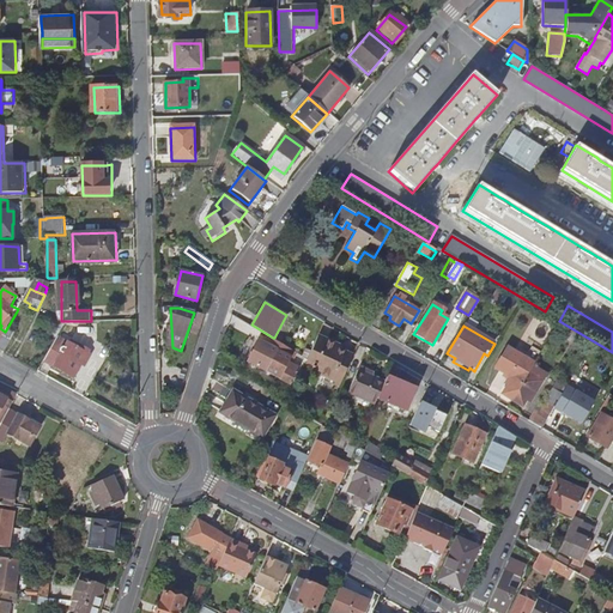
[(0,340),(0,349),(5,352),(13,337),(5,332),(0,340)]
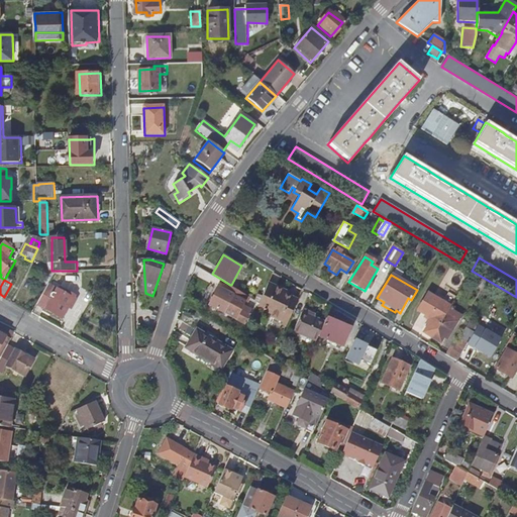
[(289,323),(299,300),(285,293),(286,290),(270,283),(261,303),(275,310),(272,315),(289,323)]
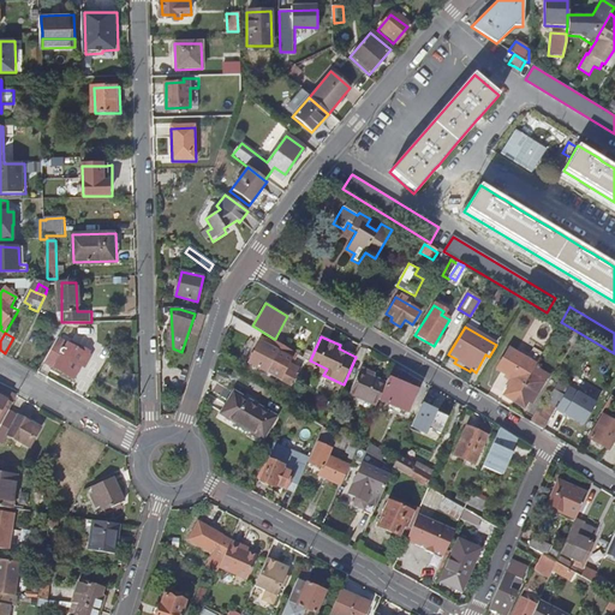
[(274,339),(270,345),(293,356),(296,351),(275,339),(274,339)]
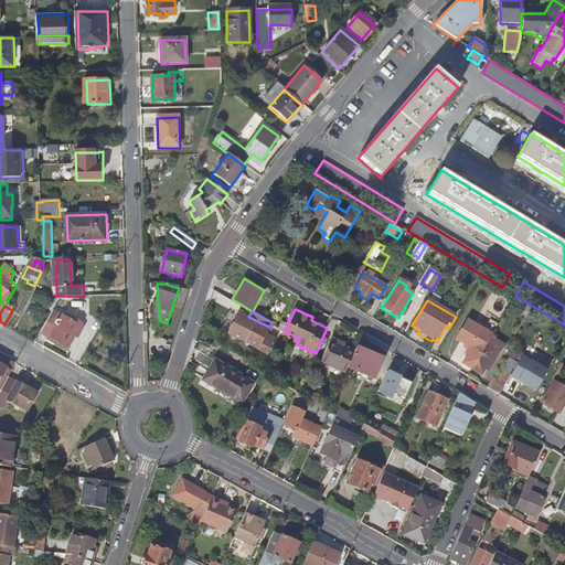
[(54,312),(41,333),(70,349),(76,338),(82,328),(83,326),(74,320),(73,322),(54,312)]
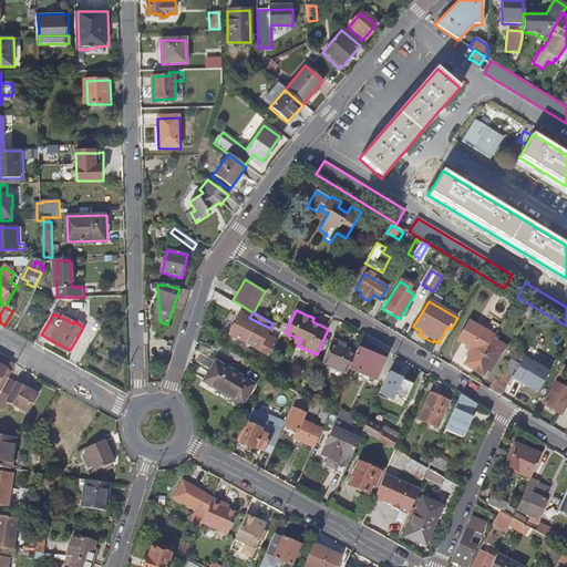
[(249,318),(240,313),(230,333),(270,353),(278,338),(268,333),(270,328),(249,318)]
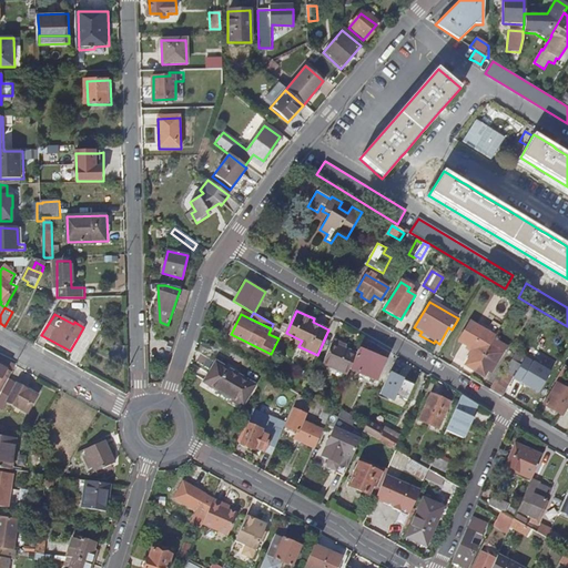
[(233,321),(225,318),(222,331),(230,333),(233,321)]
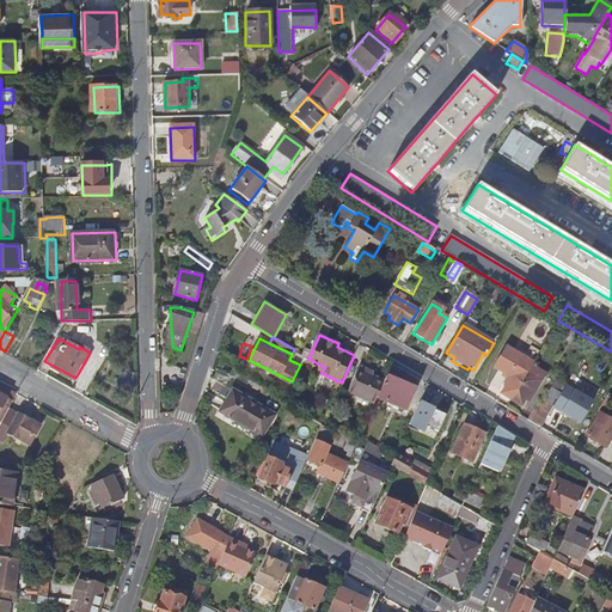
[(599,347),(593,343),(585,355),(592,359),(599,347)]
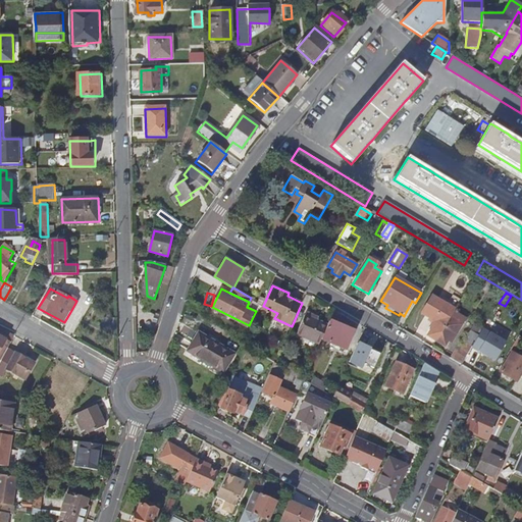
[(434,343),(453,313),(454,311),(431,297),(421,314),(435,323),(426,337),(434,343)]
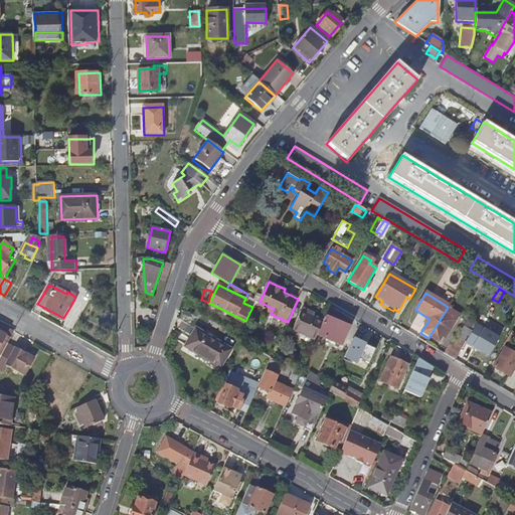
[(77,300),(74,299),(69,308),(72,309),(77,300)]
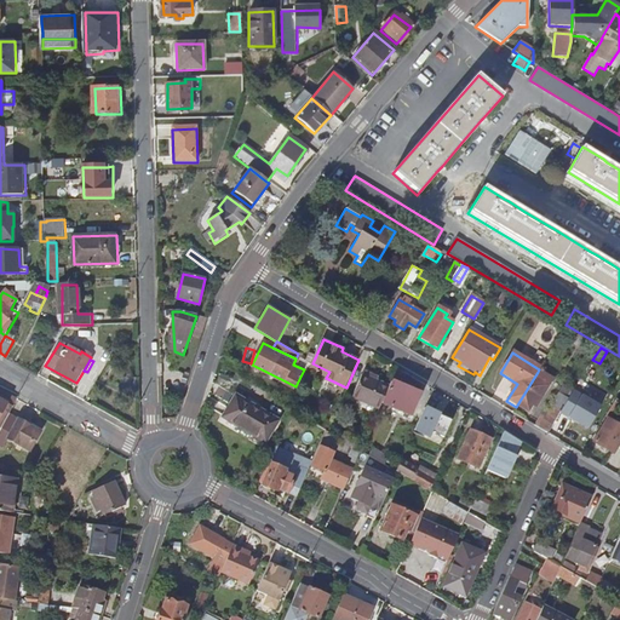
[(384,401),(390,385),(362,372),(351,400),(379,412),(384,401)]
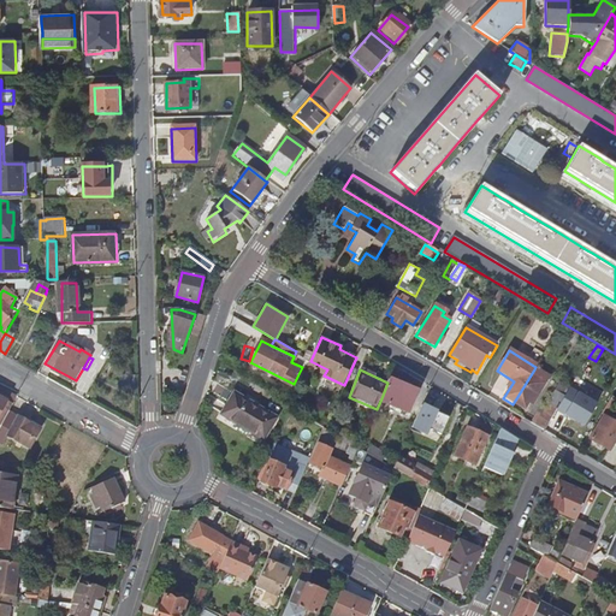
[(534,369),(513,404),(525,410),(529,402),(533,404),(549,379),(546,378),(548,377),(534,369)]
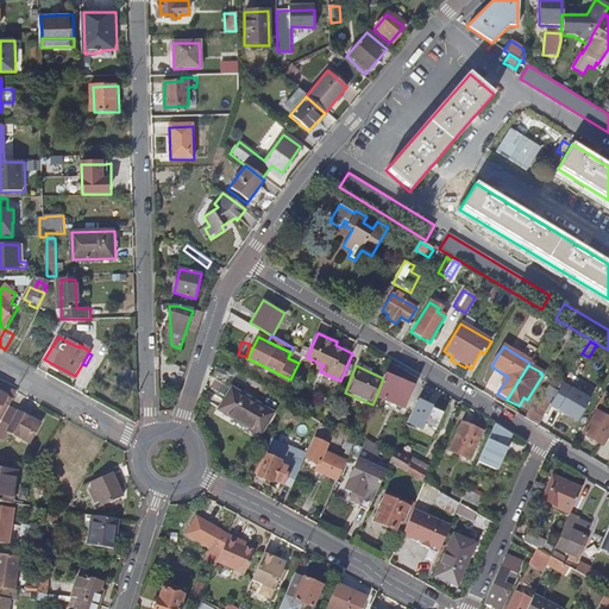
[(572,371),(566,381),(573,385),(579,376),(572,371)]
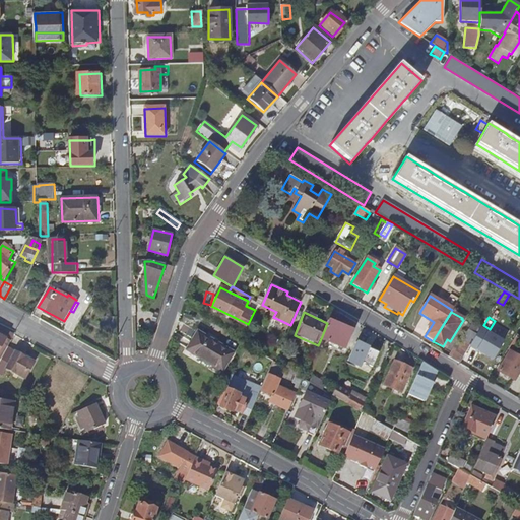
[(329,319),(327,323),(322,336),(345,347),(352,330),(329,319)]
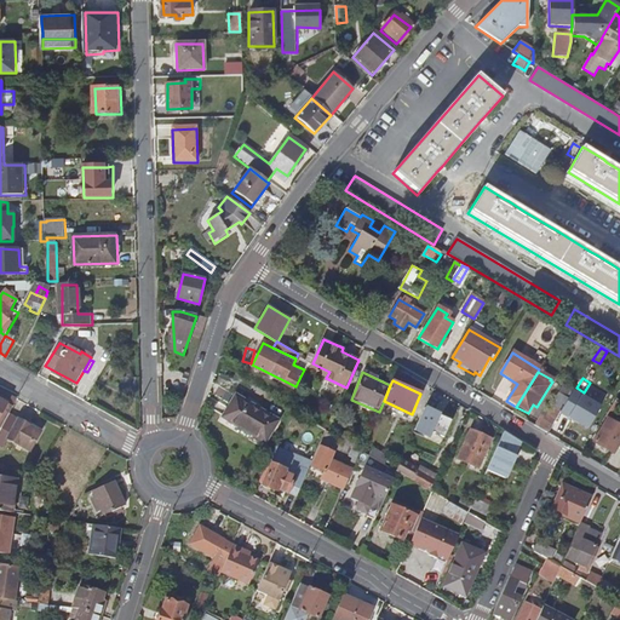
[(18,399),(3,390),(0,395),(0,429),(9,415),(18,399)]
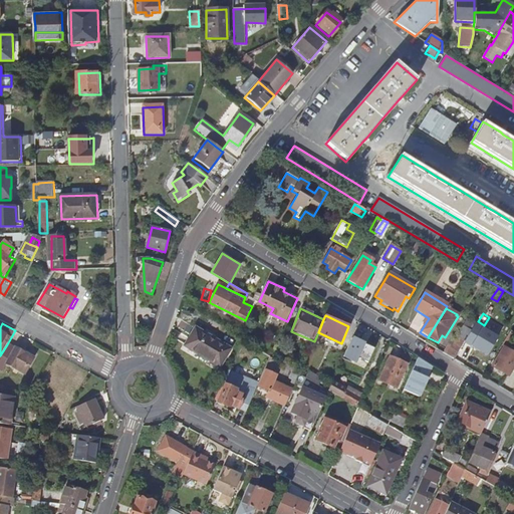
[(220,366),(231,347),(196,327),(186,344),(220,366)]
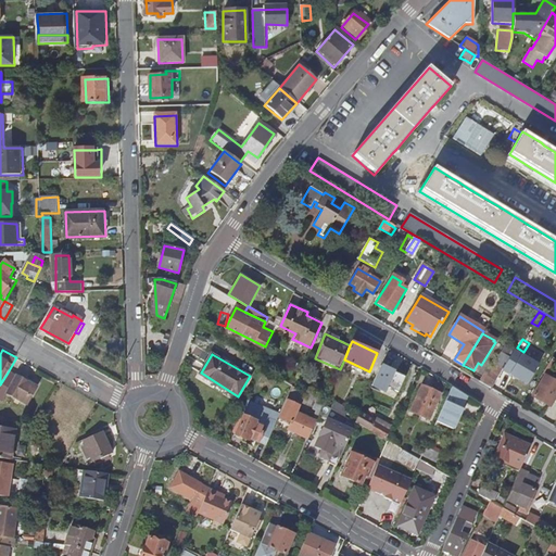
[(487,382),(493,387),(505,367),(498,363),(487,382)]
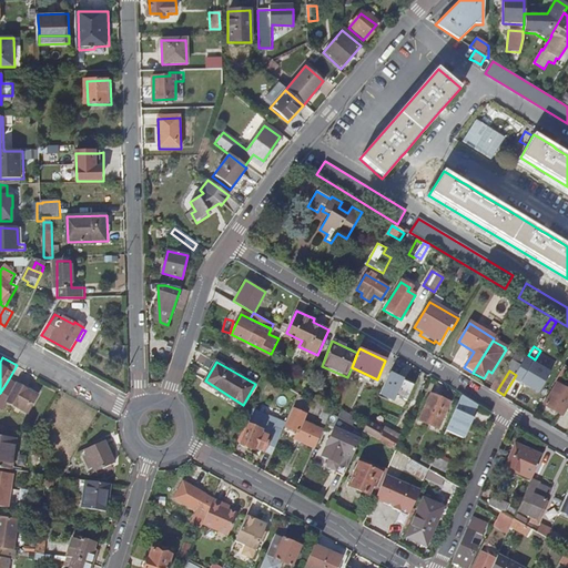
[(394,402),(396,395),(408,401),(416,385),(389,373),(379,396),(394,402)]
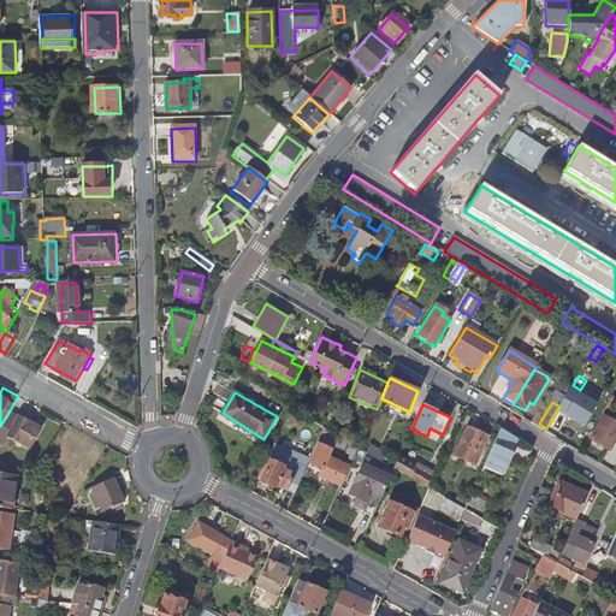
[(569,422),(586,432),(593,420),(576,410),(569,422)]
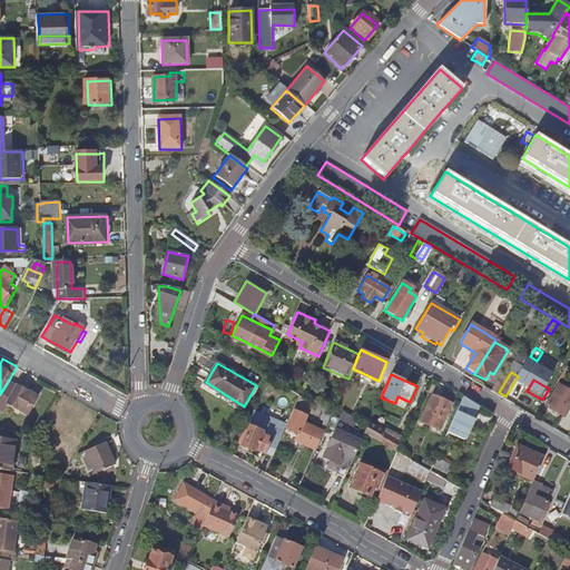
[(8,382),(0,394),(0,408),(3,410),(7,403),(28,414),(38,396),(17,385),(16,386),(8,382)]
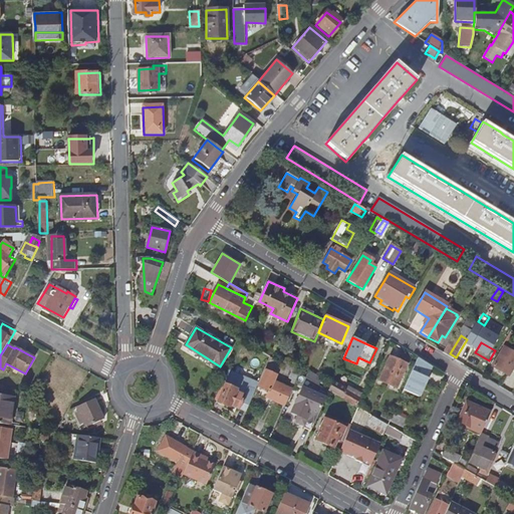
[(375,370),(384,348),(377,345),(376,348),(369,362),(367,366),(375,370)]
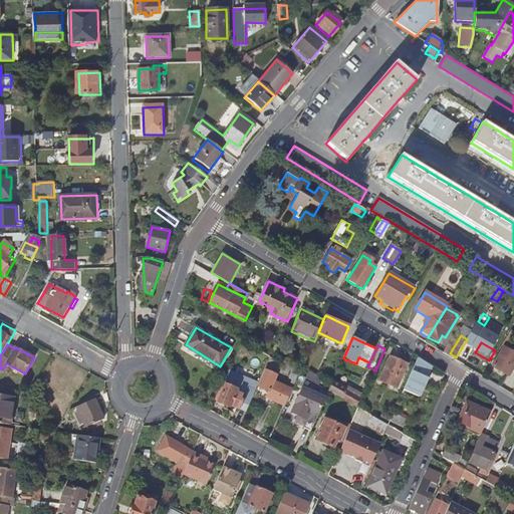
[(495,364),(511,374),(513,369),(513,349),(513,350),(506,346),(495,364)]
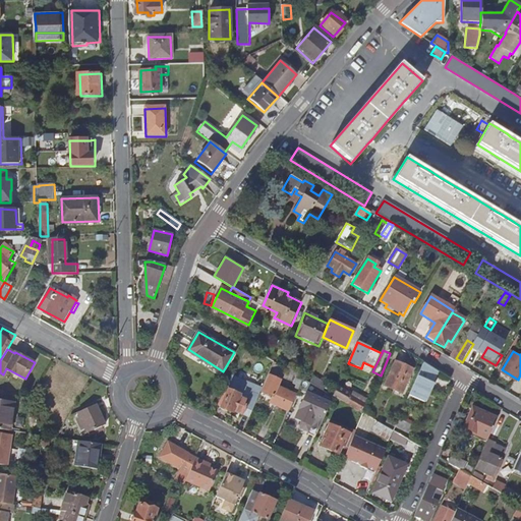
[(385,384),(403,392),(414,367),(396,359),(385,384)]
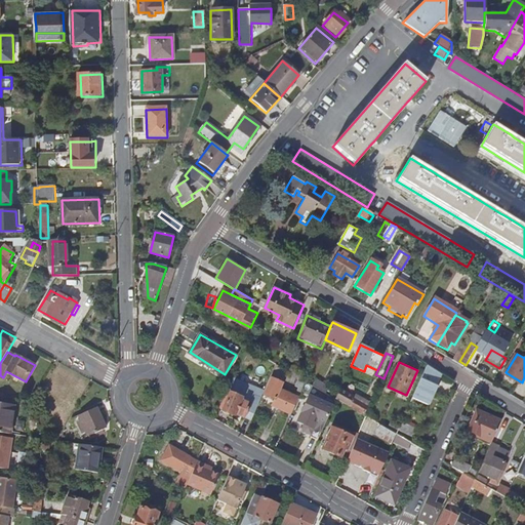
[(442,372),(428,364),(414,395),(429,402),(434,391),(430,389),(436,374),(441,376),(442,372)]
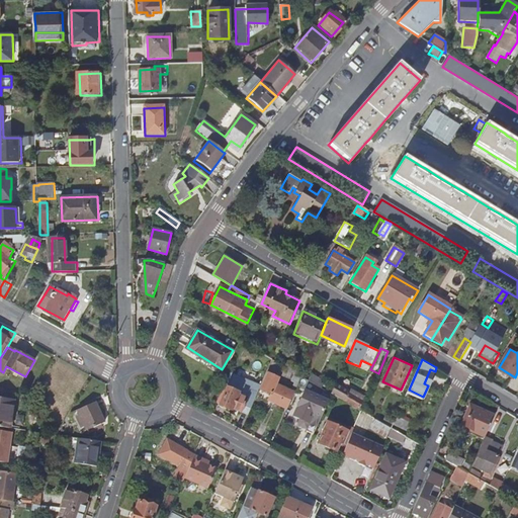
[(428,385),(435,371),(430,369),(424,383),(428,385)]
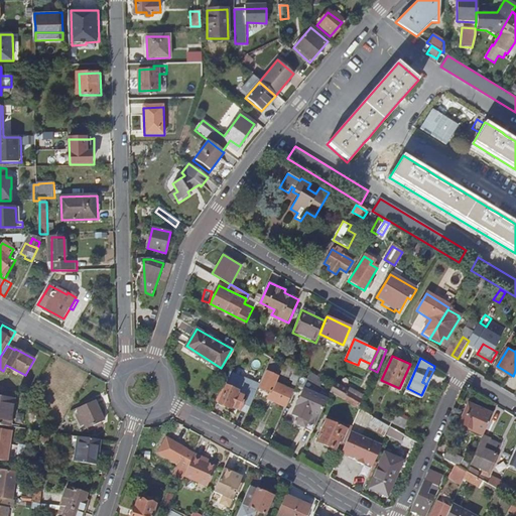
[(267,370),(260,386),(274,392),(271,400),(287,407),(295,389),(276,380),(278,375),(267,370)]
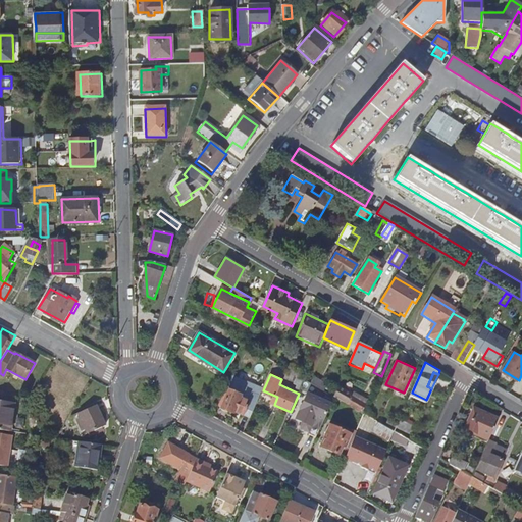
[(340,384),(335,395),(364,410),(367,405),(352,395),(354,393),(340,384)]
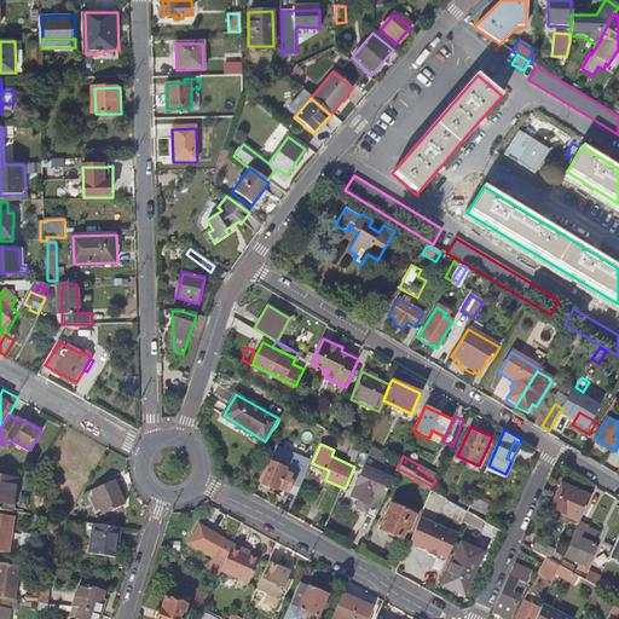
[(272,461),(262,484),(282,492),(283,490),(289,492),(296,475),(287,470),(288,468),(272,461)]
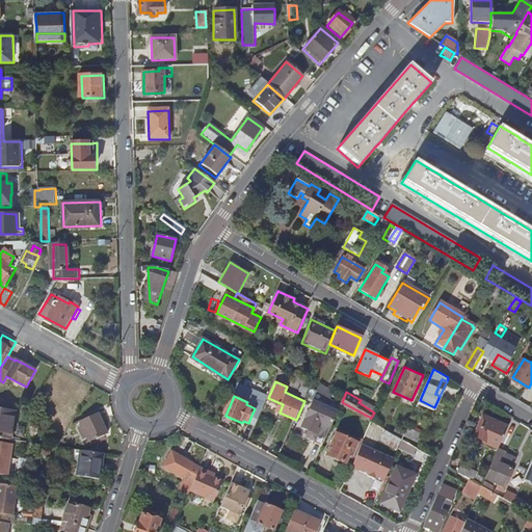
[(339,410),(314,400),(301,427),(309,430),(308,434),(309,436),(316,441),(318,434),(326,437),(337,414),(339,410)]
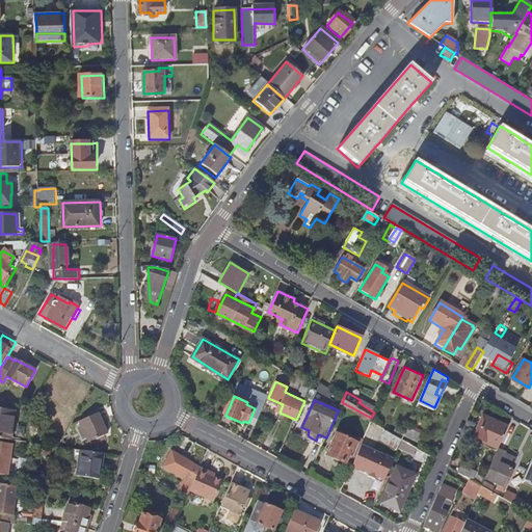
[(0,437),(9,440),(12,408),(0,406),(0,437)]
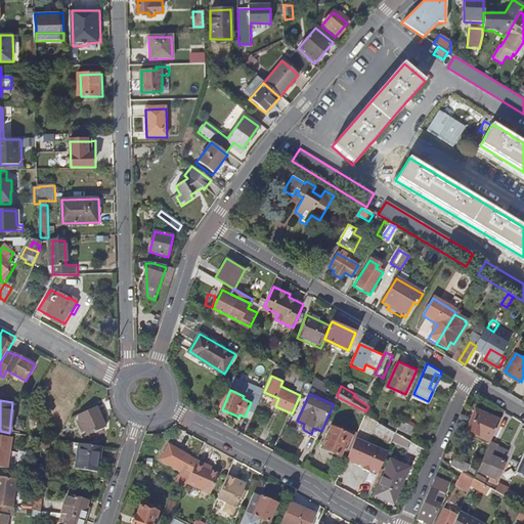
[(334,404),(332,407),(340,410),(342,405),(335,402),(334,404)]
